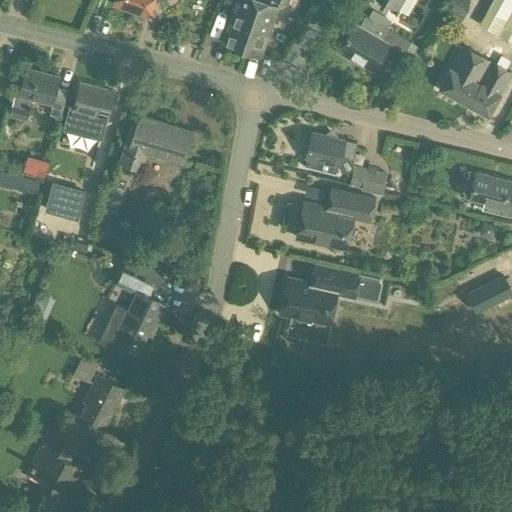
[(112,0),(112,3),(128,9),(130,0),(112,0)]
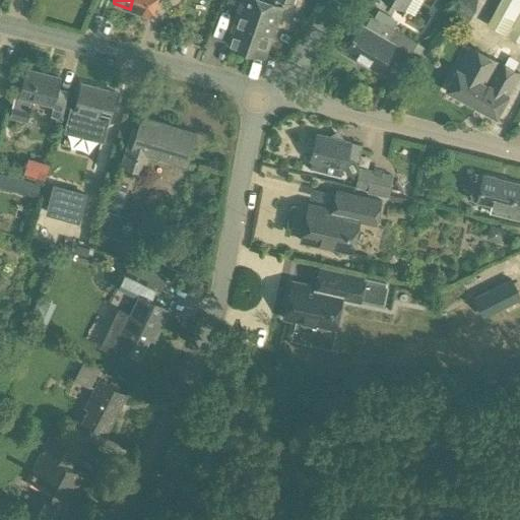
[(132,0),(130,9),(149,16),(154,0),(132,0)]
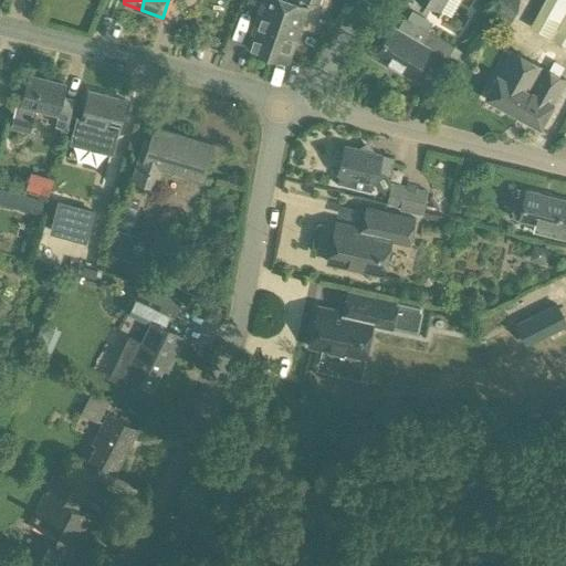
[(287,0),(262,0),(247,46),(270,54),(287,0)]
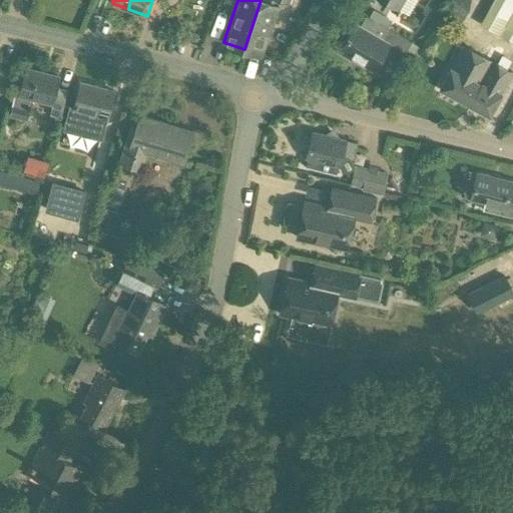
[(261,0),(244,49),(261,55),(279,4),(276,3),(277,0),(280,0),(290,3),(290,0),(261,0)]
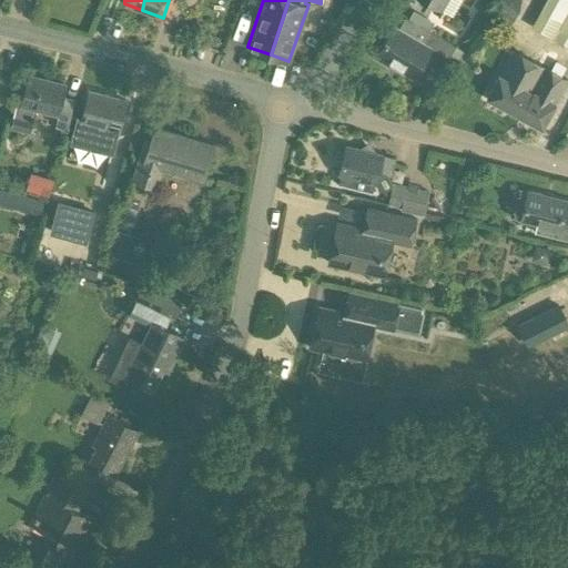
[(426,0),(442,9),(446,0),(426,0)]
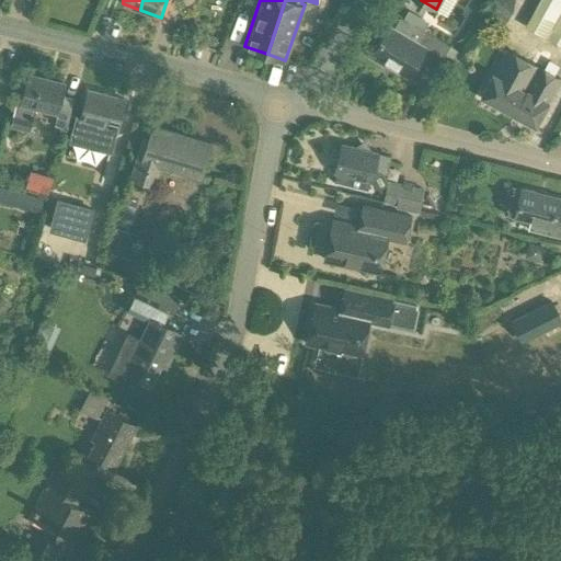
[(503,27),(513,11),(493,0),(484,16),(503,27)]
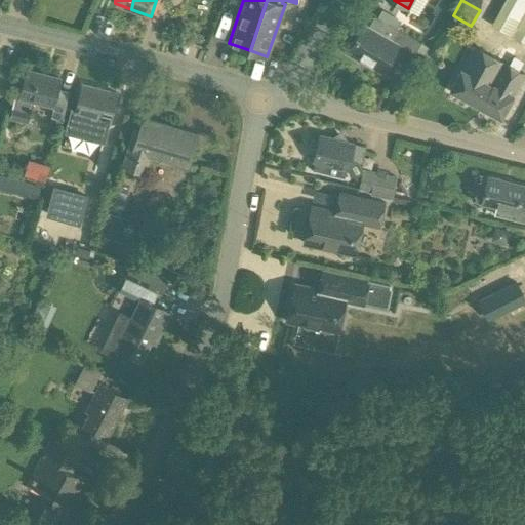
[(524,43),(524,0),(505,0),(491,24),(524,43)]
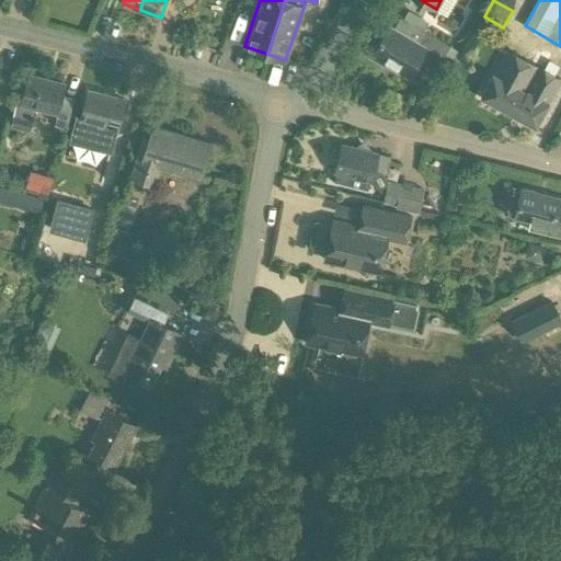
[(416,42),(389,24),(378,42),(376,39),(367,55),(382,64),(384,63),(408,77),(425,47),(442,57),(449,46),(423,31),(416,42)]
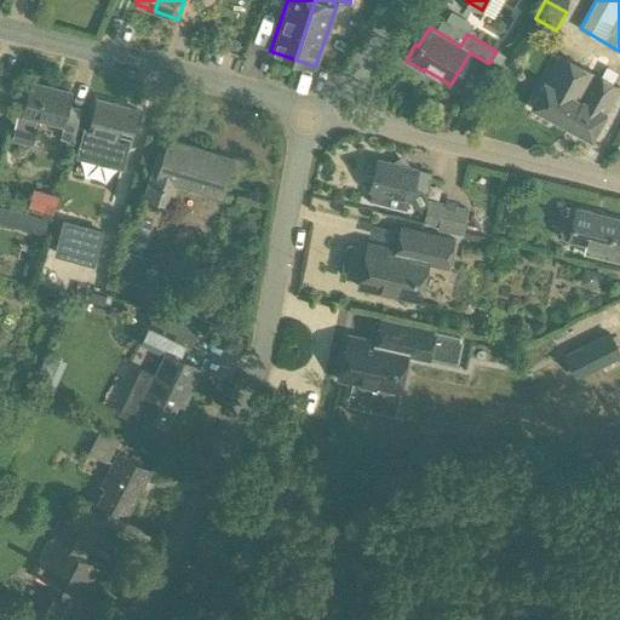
[(592,138),(607,110),(619,87),(560,56),(546,81),(532,107),(592,138)]
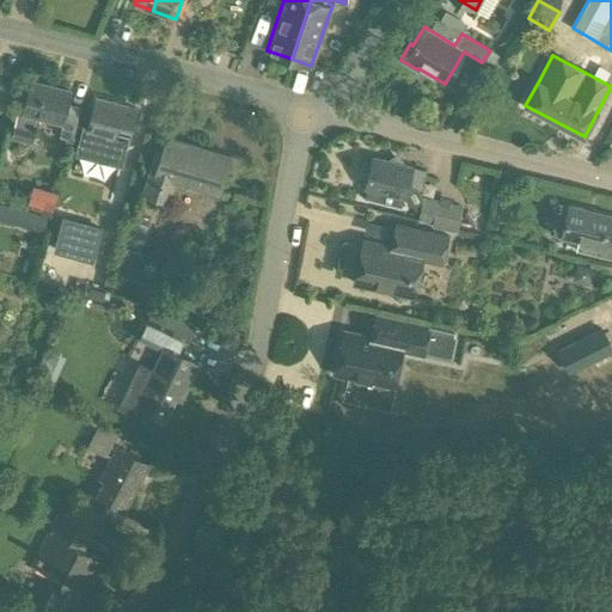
[(61,122),(69,90),(30,80),(23,111),(17,110),(11,138),(32,142),(36,128),(34,127),(36,116),(61,122)]
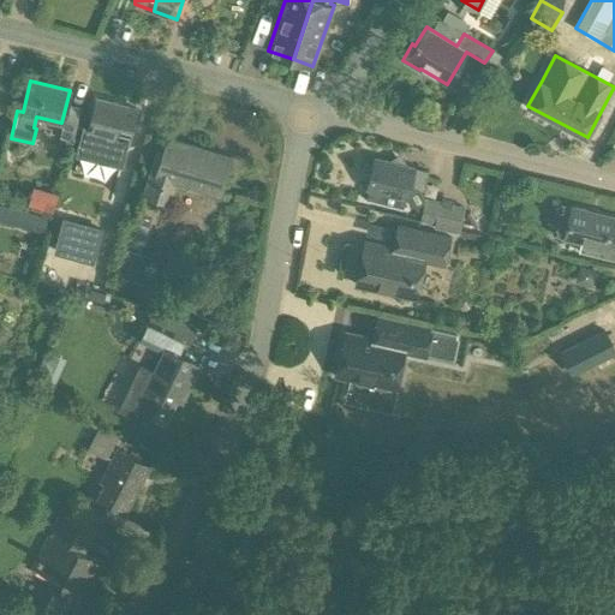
[(129,139),(136,108),(96,99),(88,129),(87,129),(81,154),(91,156),(91,159),(96,160),(99,154),(96,154),(101,133),(129,139)]
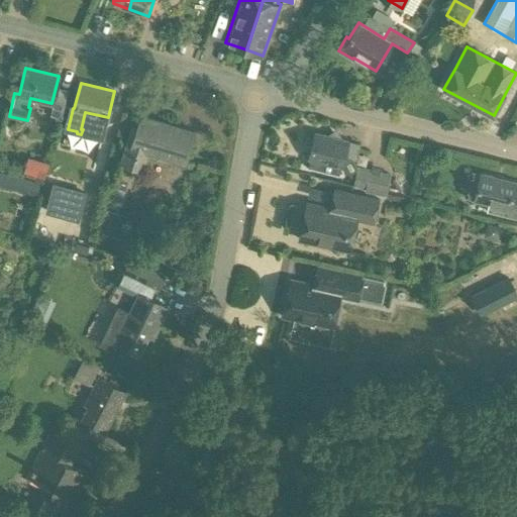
[(194,131),(141,116),(137,128),(131,127),(120,165),(141,171),(147,152),(185,164),(194,131)]
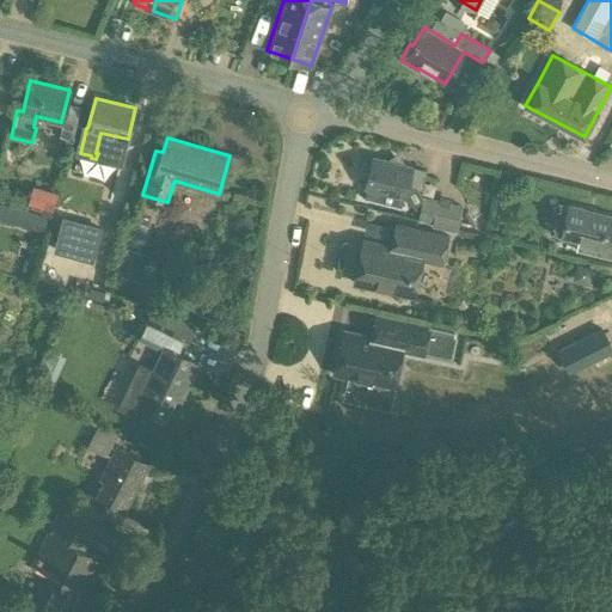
[(404,197),(412,166),(373,157),(365,188),(366,188),(363,197),(401,207),(403,197),(404,197)]
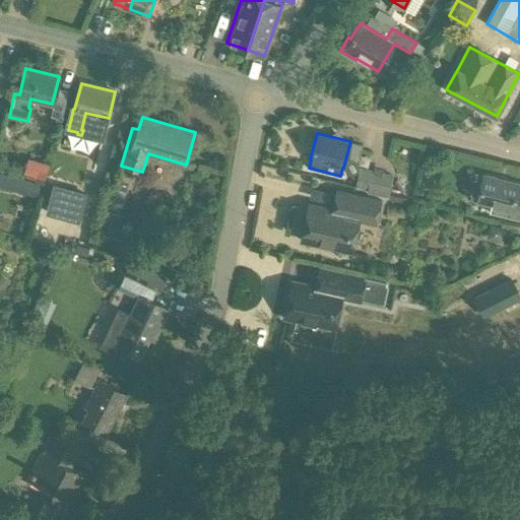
[(29,155),(24,171),(41,176),(46,160),(29,155)]
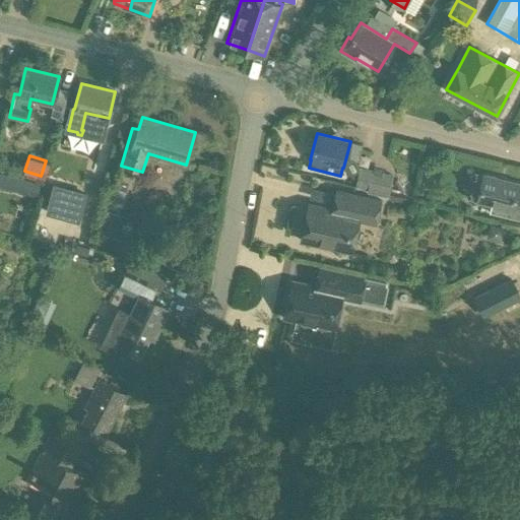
[(383,172),(383,169),(373,167),(372,170),(361,167),(355,187),(368,189),(367,192),(389,197),(393,175),(383,172)]
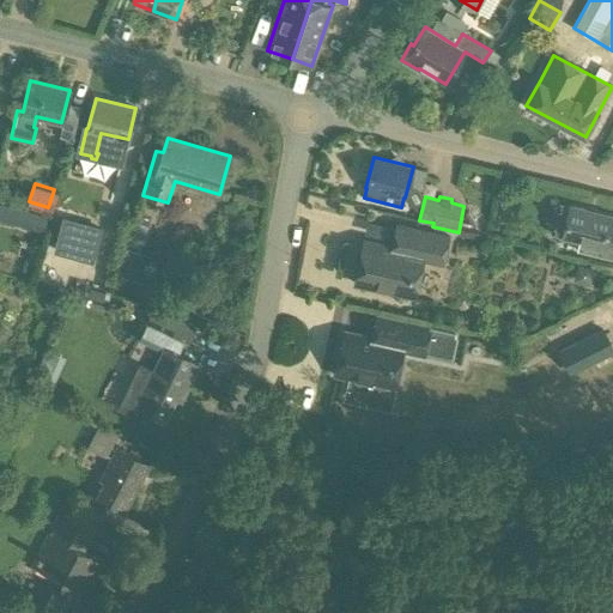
[(0,220),(43,232),(48,217),(0,204),(0,205),(0,220)]
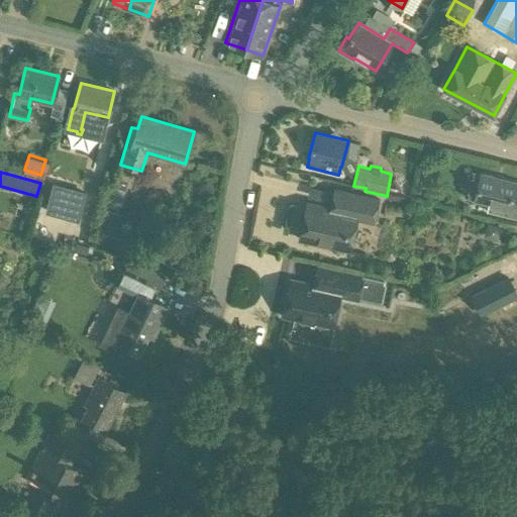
[(480,175),(472,173),(467,175),(462,192),(466,196),(474,198),(474,200),(509,208),(509,209),(516,210),(516,182),(516,183),(516,182),(481,173),(480,175)]
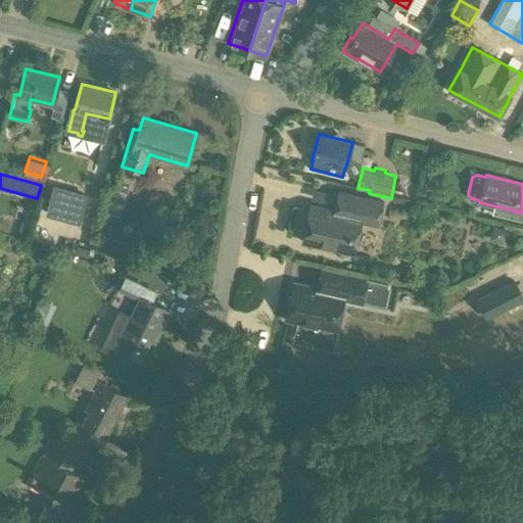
[(80,224),(88,194),(53,184),(45,214),(80,224)]
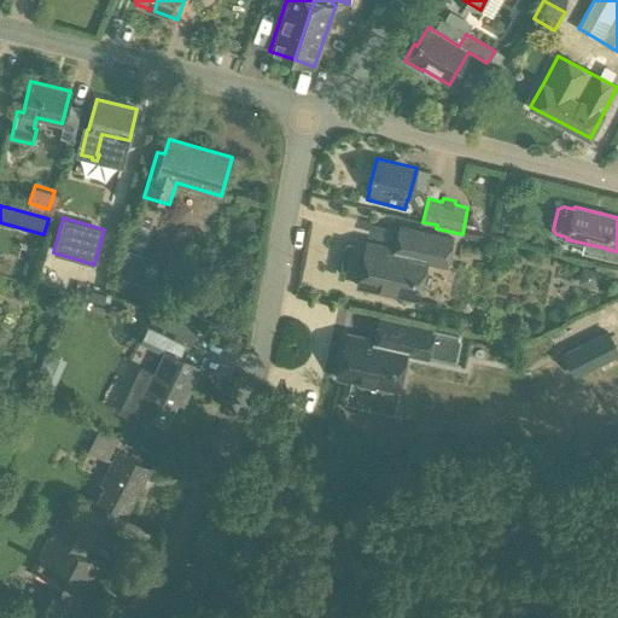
[(445,266),(452,238),(400,226),(395,248),(367,242),(357,286),(418,299),(426,262),(445,266)]
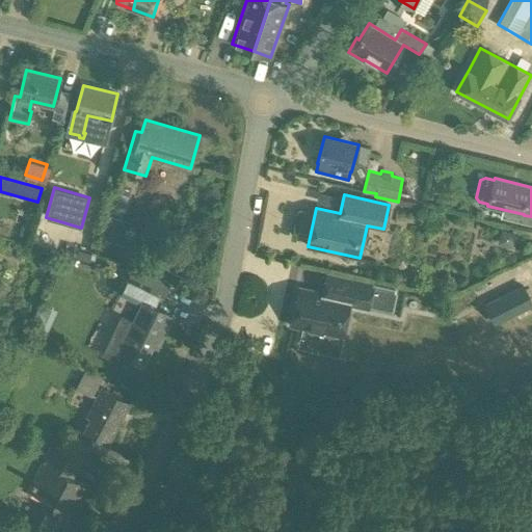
[(126,246),(133,223),(108,216),(102,239),(126,246)]
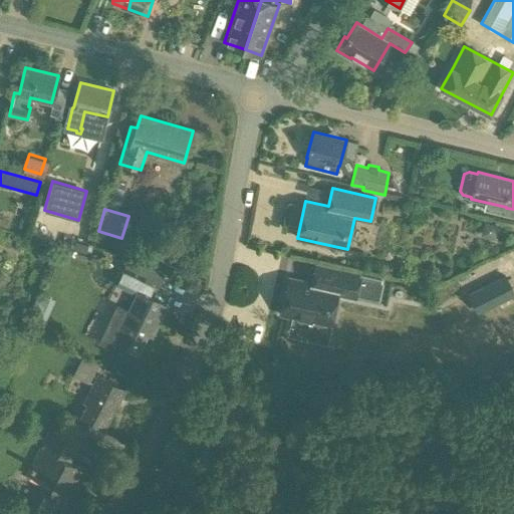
[(158,289),(165,276),(129,258),(121,271),(158,289)]
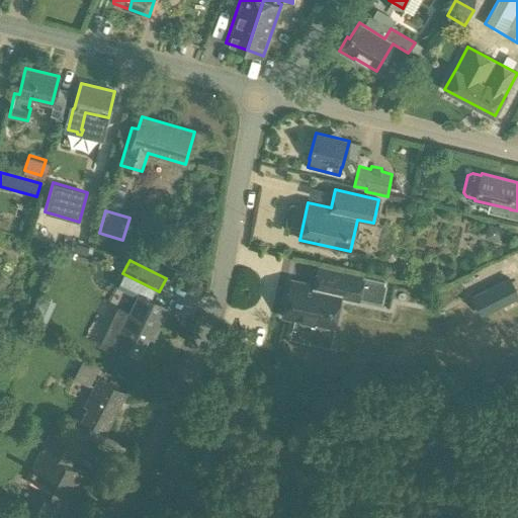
[(358,300),(363,276),(318,266),(314,285),(290,280),(282,317),(333,328),(340,296),(358,300)]
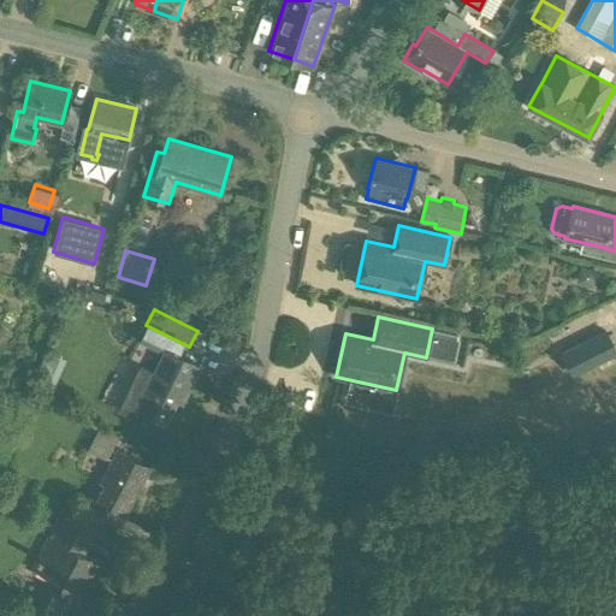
[(578,343),(590,368),(615,354),(615,349),(606,329),(578,343)]
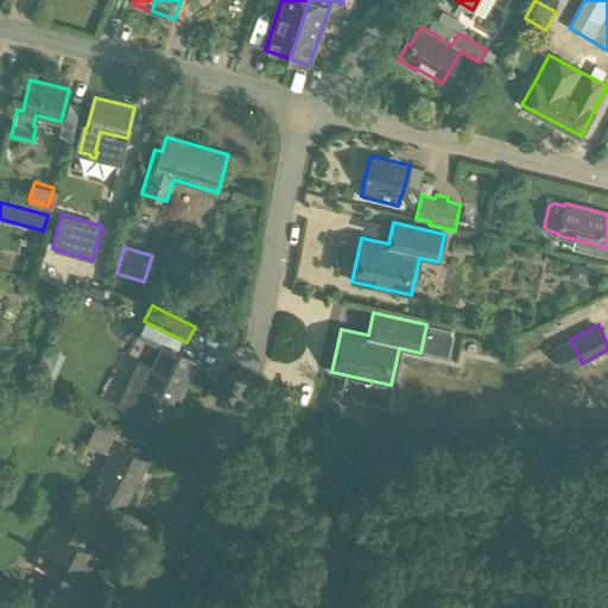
[(179,398),(197,360),(164,343),(152,367),(138,360),(116,405),(149,420),(152,412),(163,417),(173,396),(179,398)]
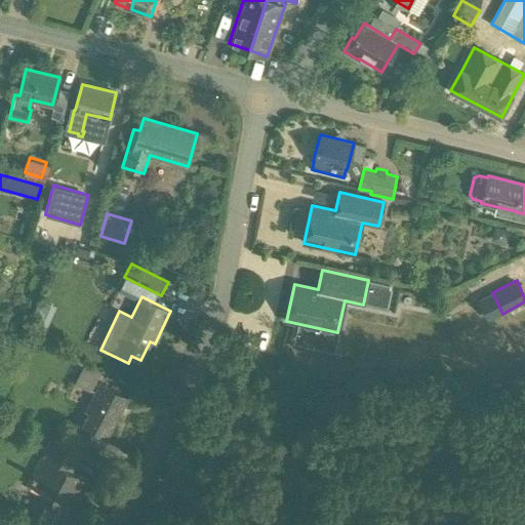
[(91,392),(102,371),(85,363),(75,384),(91,392)]
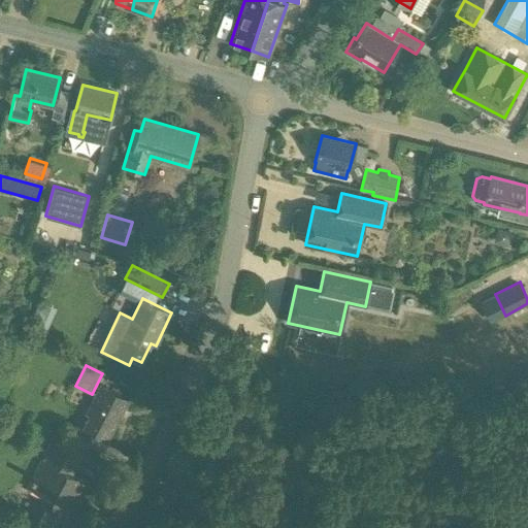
[(107,442),(129,400),(100,386),(87,411),(95,416),(87,431),(107,442)]
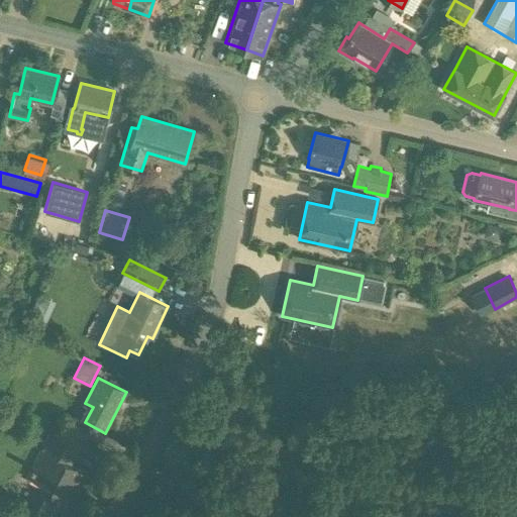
[(80,443),(53,428),(43,445),(46,447),(44,451),(41,449),(28,475),(45,484),(41,494),(42,495),(30,516),(61,516),(84,472),(70,464),(80,443)]
